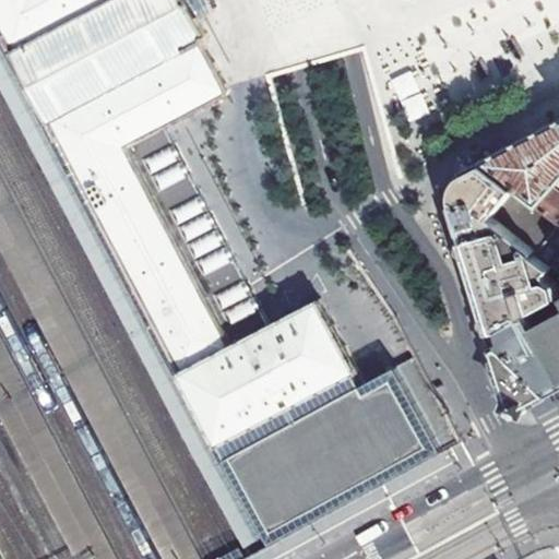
[(521,558),(514,545),(461,444),(414,357),(395,367),(379,376),(361,384),(355,372),(359,371),(321,299),(280,322),(270,328),(266,329),(260,317),(252,302),(251,301),(250,299),(242,285),(232,263),(224,249),(222,246),(214,232),(213,228),(205,214),(203,211),(195,195),(185,175),(177,159),(175,156),(169,145),(167,142),(159,128),(169,122),(185,115),(197,109),(225,94),(225,90),(198,42),(204,37),(194,19),(188,6),(187,3),(185,0),(0,0),(0,34),(44,118),(62,153),(69,166),(78,181),(82,190),(98,222),(131,286),(177,376),(201,420),(215,447),(216,449),(221,459),(229,475),(242,499),(252,516),(268,547),(310,524),(322,519),(326,526),(337,546),(344,558),(521,558)]
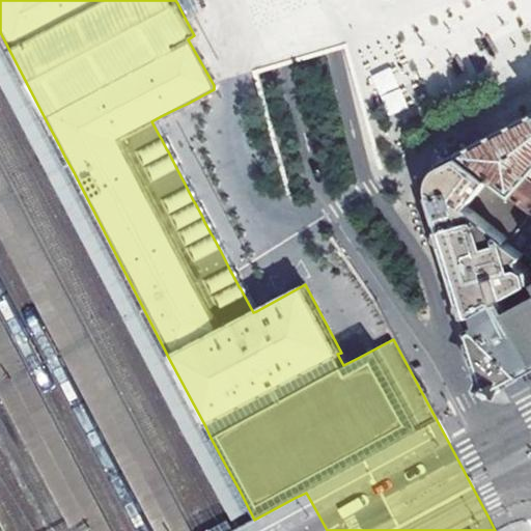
[(67,163),(0,37),(0,88),(11,110),(150,369),(231,521),(249,511),(67,163)]
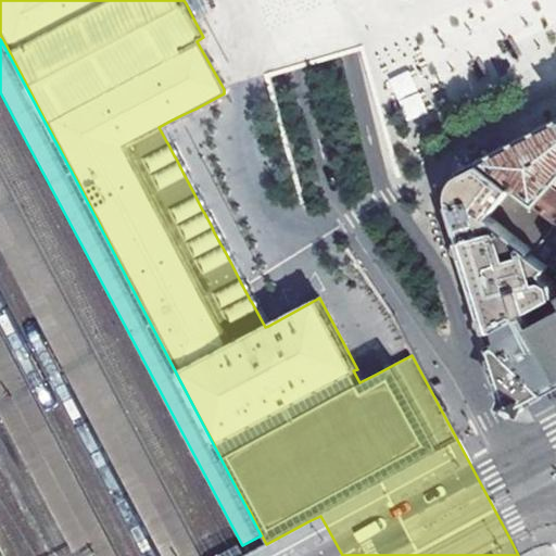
[(388,80),(409,122),(429,111),(407,70),(388,80)]
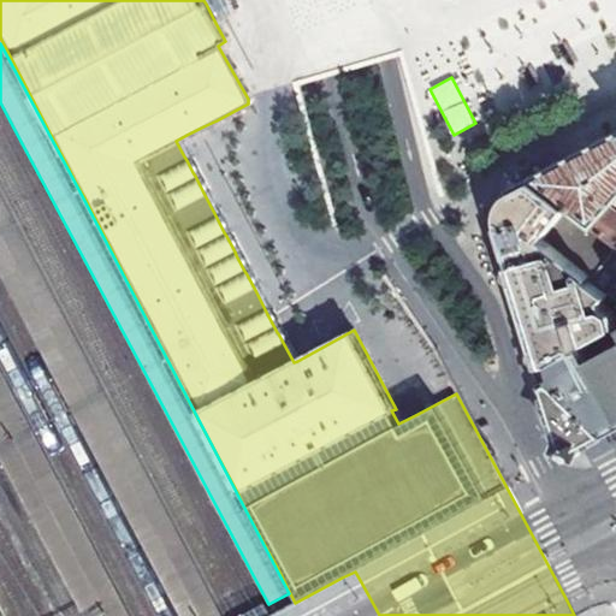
[(552,166),(534,176),(615,236),(615,132),(599,142),(552,166)]
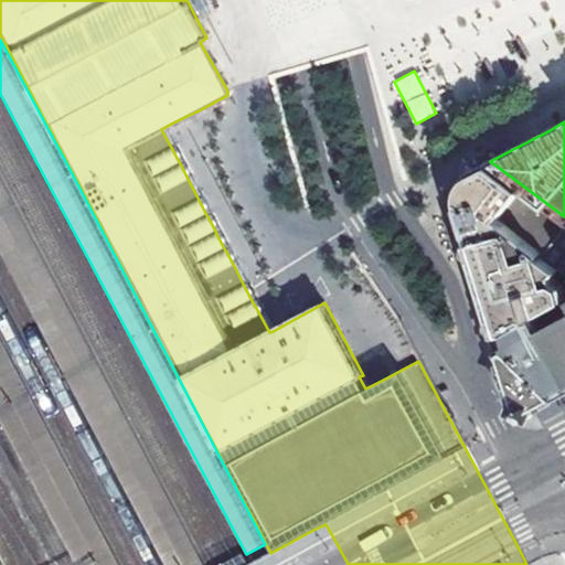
[(564,226),(564,216),(490,161),(468,172),(459,206),(490,309),(498,338),(511,333),(564,316),(564,268),(546,255),(564,226)]
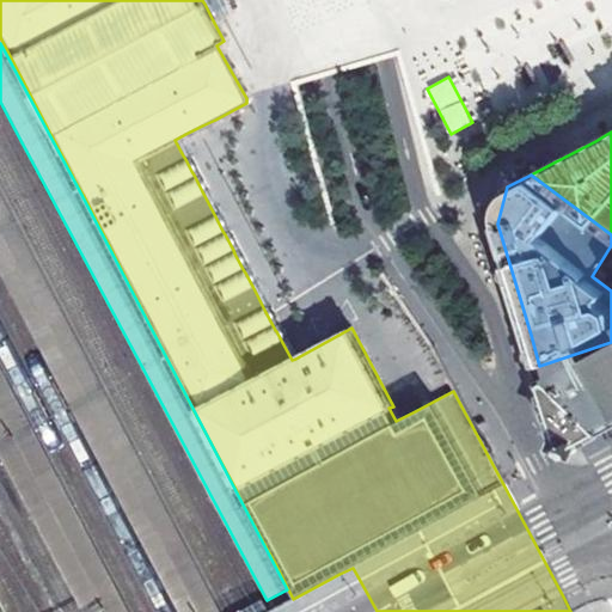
[(611,245),(592,276),(611,291),(611,342),(554,361),(557,372),(552,374),(609,433),(611,430),(611,245)]
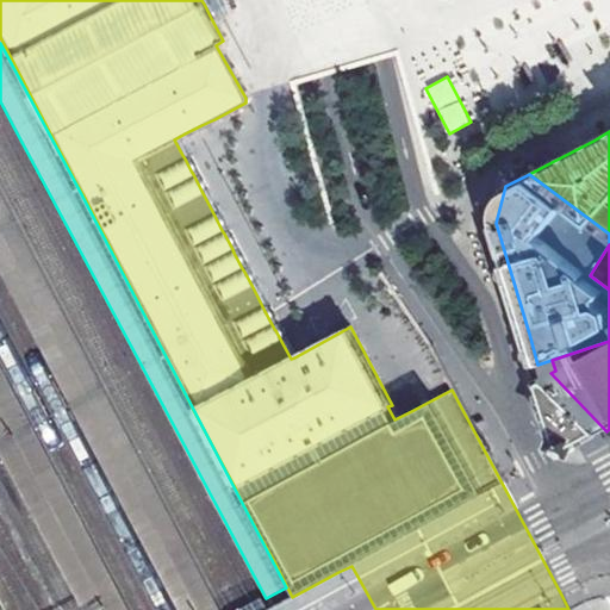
[(552,360),(537,365),(540,371),(542,378),(551,373),(555,371),(552,360)]
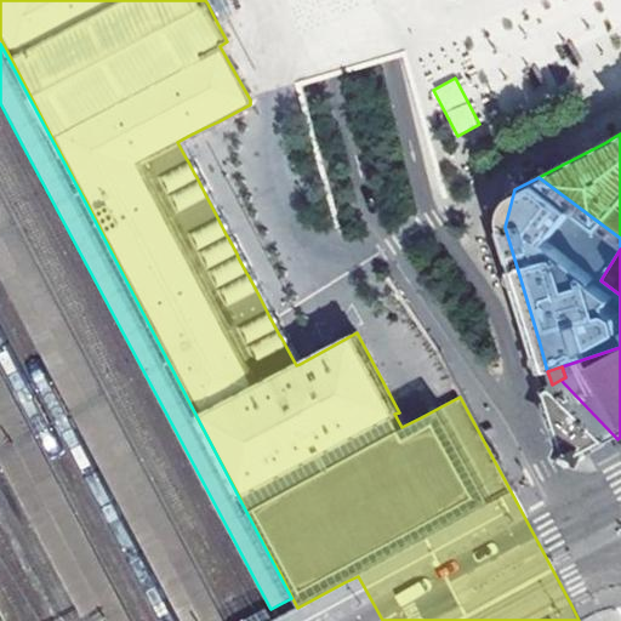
[(560,380),(552,385),(554,393),(570,448),(579,450),(588,455),(617,439),(560,380)]
